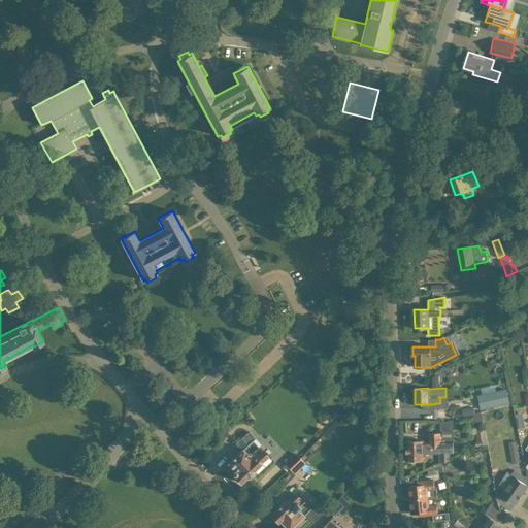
[(507,389),(477,396),(481,409),(510,402),(507,389)]
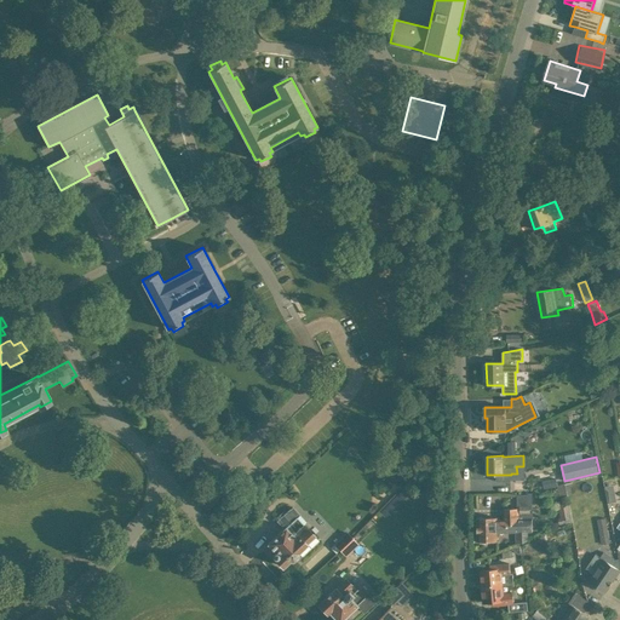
[(575,492),(573,482),(560,486),(562,495),(575,492)]
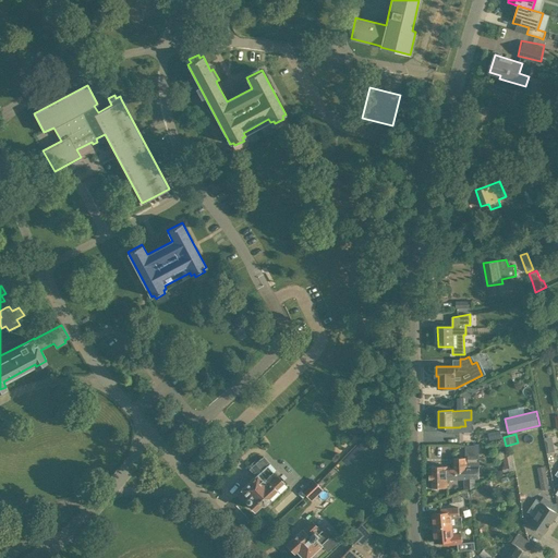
[(553,435),(545,436),(547,451),(555,450),(553,435)]
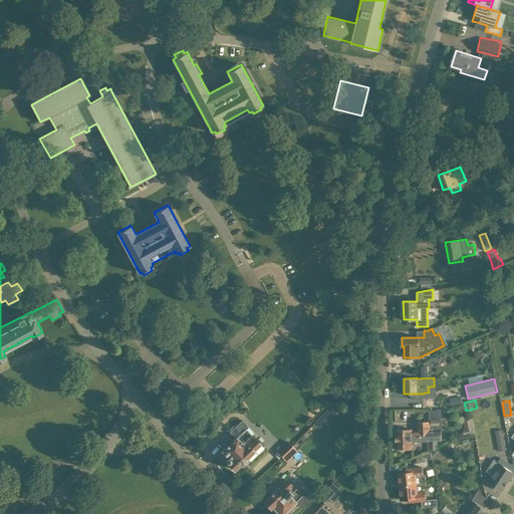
[(429,420),(431,420),(431,419),(442,419),(442,409),(441,409),(434,411),(429,411),(429,420)]
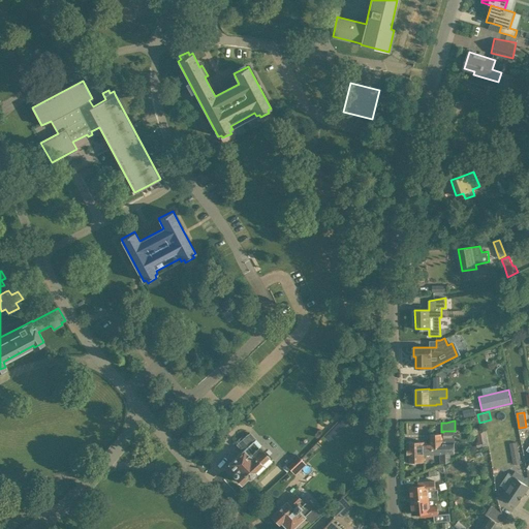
[(476,442),(477,446),(488,444),(485,430),(477,432),(478,441),(476,442)]
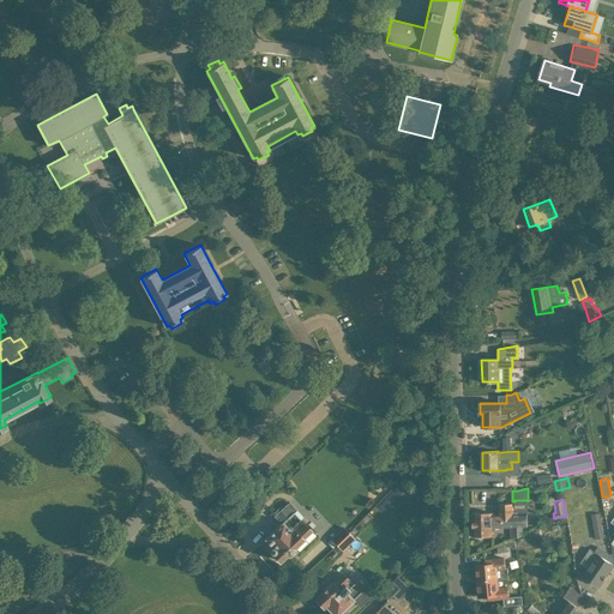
[(512,501),(512,503),(499,503),(499,513),(493,513),(493,512),(473,512),(473,536),(493,536),(493,527),(511,527),(511,537),(518,537),(518,527),(527,527),(527,513),(527,507),(530,509),(533,506),(534,504),(533,501),(530,500),(528,500),(515,500),(515,501),(512,501)]
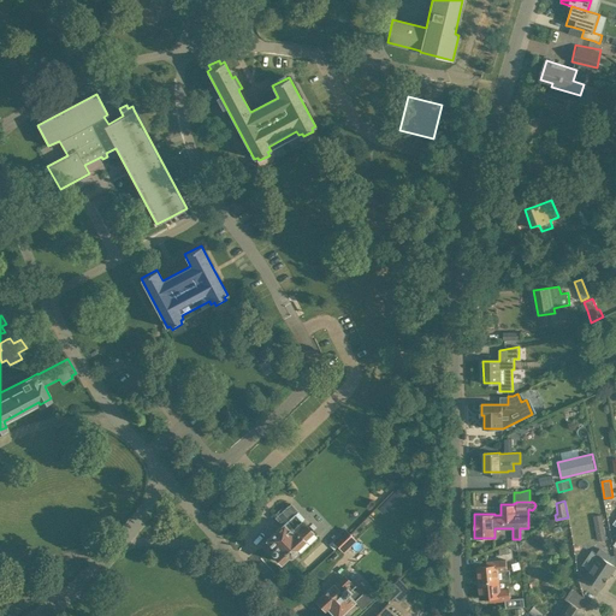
[(288,507),(288,505),(276,517),(283,525),(266,540),(277,551),(273,554),(282,562),(288,556),(291,556),(296,551),(296,549),(304,540),(304,539),(313,532),(295,514),(297,511),(291,503),(288,507)]
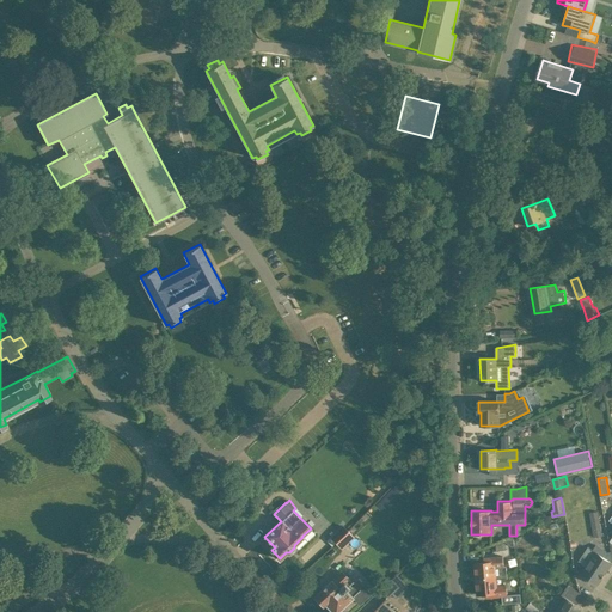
[(603,536),(598,512),(589,513),(593,537),(603,536)]
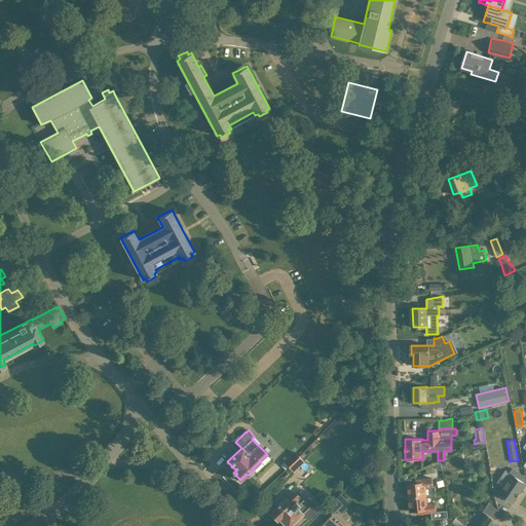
[(282,461),(283,461),(288,466),(299,456),(293,450),(282,461)]
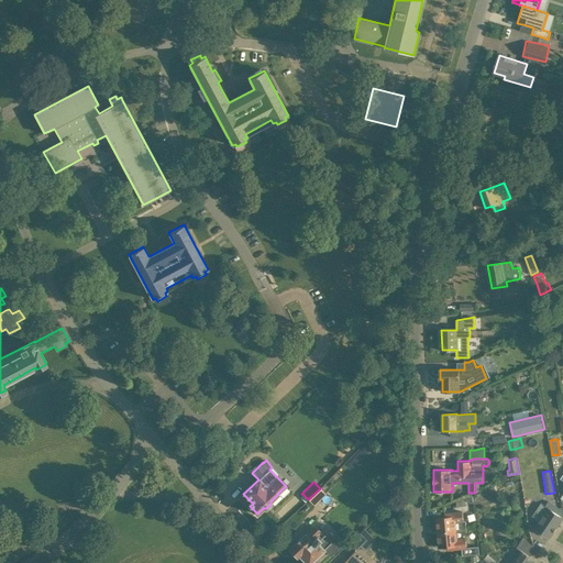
[(320,488),(308,499),(313,506),(326,494),(320,488)]
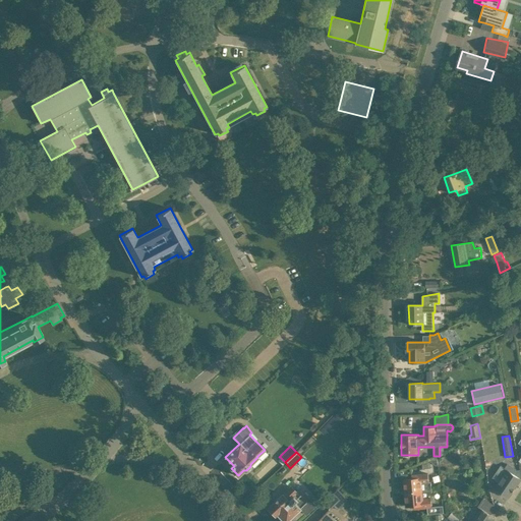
[(495,487),(500,491),(509,498),(520,478),(514,474),(517,470),(508,463),(505,467),(508,469),(497,484),(495,487)]
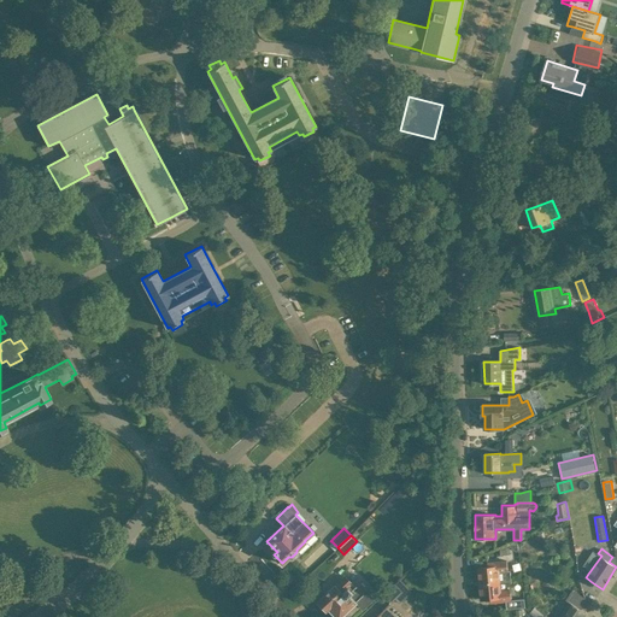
[(481,582),(511,580),(511,570),(509,571),(507,560),(488,563),(488,566),(479,566),(481,582)]
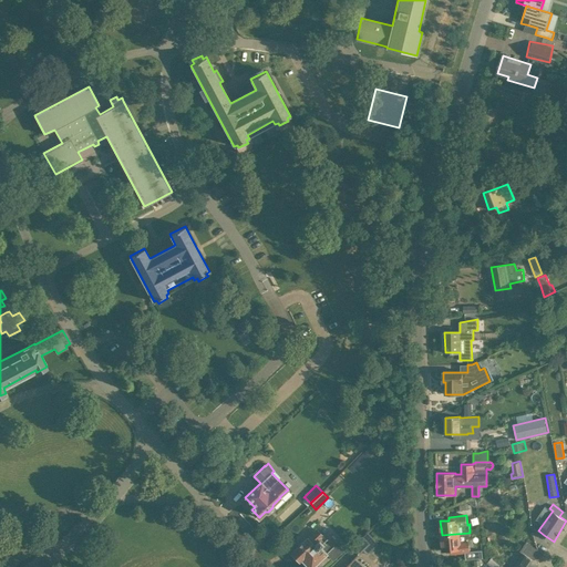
[(308,566),(309,566),(308,566),(311,566),(327,553),(333,559),(343,550),(336,543),(333,545),(327,538),(326,539),(317,529),(308,538),(307,537),(291,553),(298,559),(300,558),(303,562),(303,564),(306,566),(308,566)]
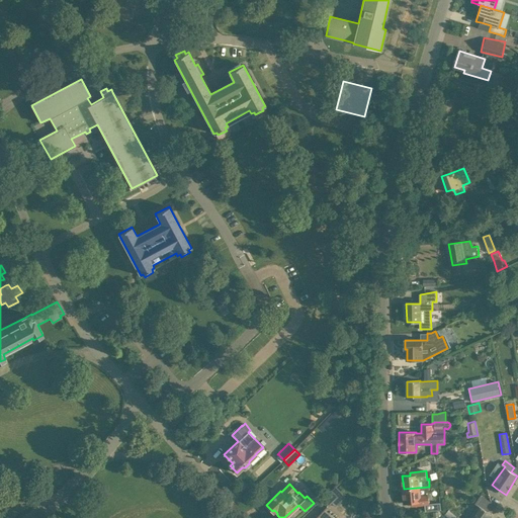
[(331,490),(322,499),(328,505),(332,502),(335,506),(345,497),(336,487),(332,491),(331,490)]
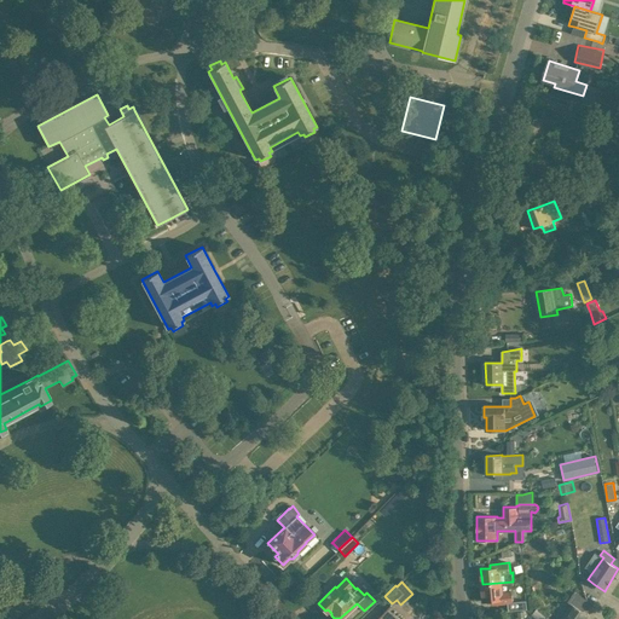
[(512,591),(509,591),(514,585),(513,582),(482,584),(484,601),(493,601),(493,605),(509,602),(513,602),(512,591)]
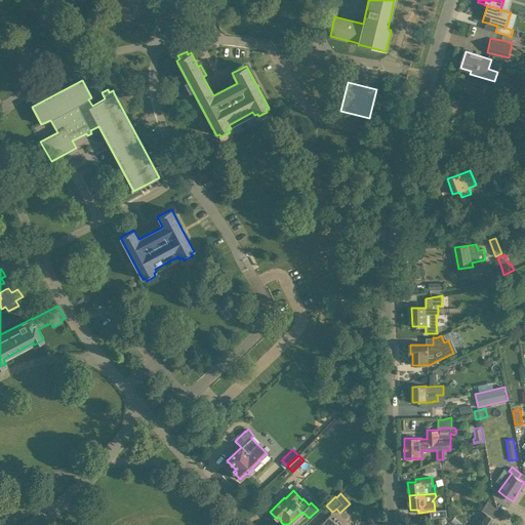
[(482,510),(485,512),(476,524),(496,524),(499,521),(486,513),(486,512),(491,505),(487,502),(482,510)]
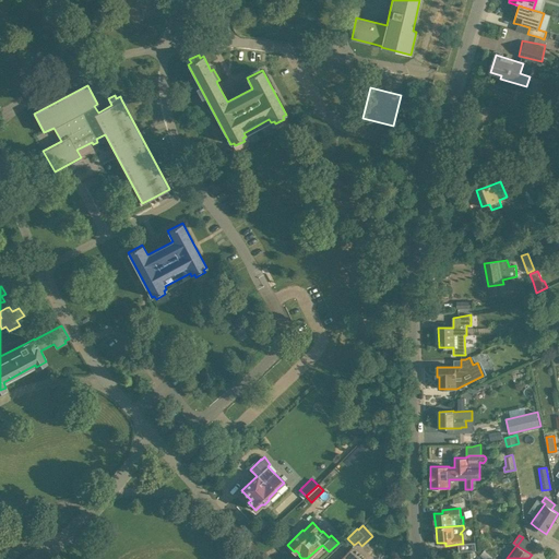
[(358,558),(355,556),(357,554),(353,549),(344,558),(344,557),(342,558),(358,558)]
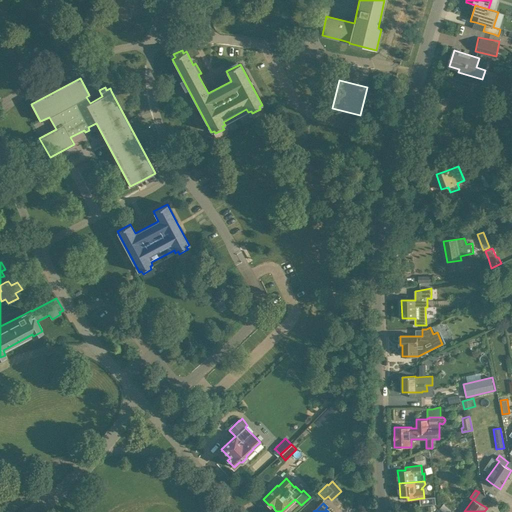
[(450,511),(452,510),(443,503),(439,508),(443,511),(450,511)]
